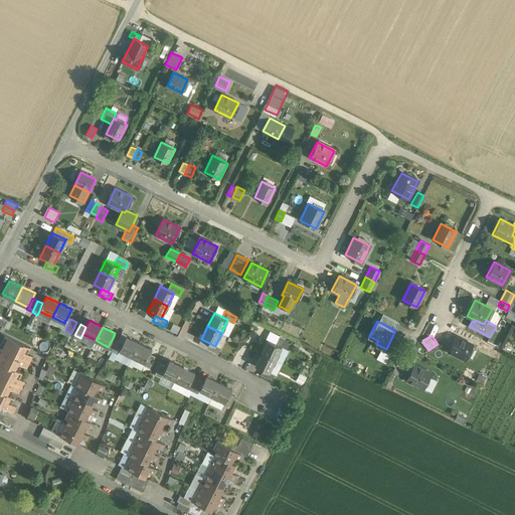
[(27,346),(8,336),(2,348),(30,362),(33,356),(24,352),(27,346)]
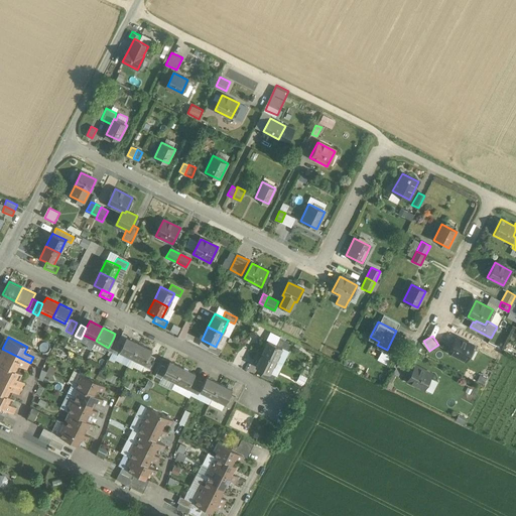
[(139,343),(126,337),(123,344),(120,351),(132,357),(139,343)]
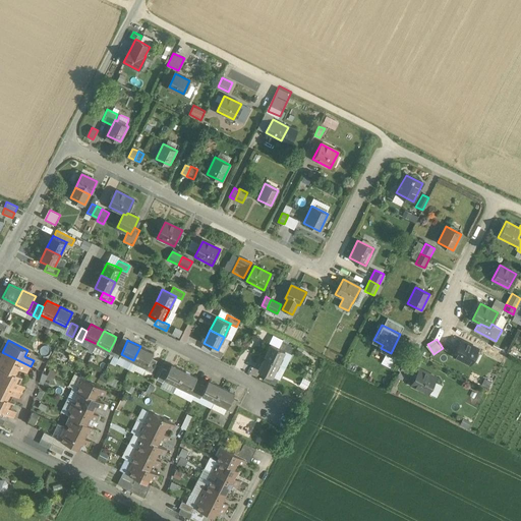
[(477,348),(461,340),(453,355),(469,363),(477,348)]
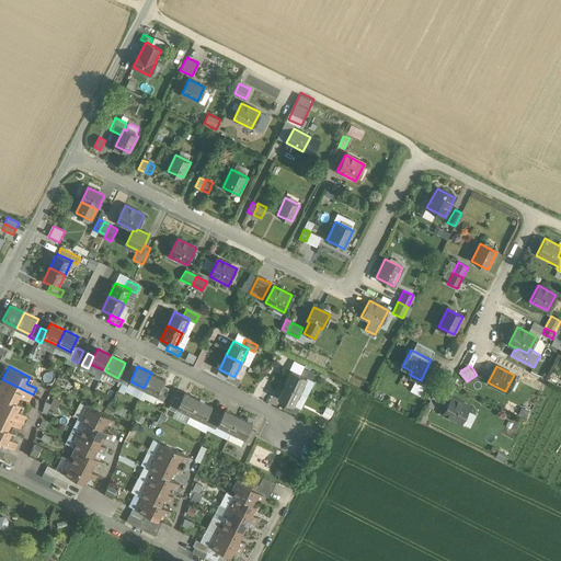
[(128,370),(123,368),(117,378),(116,380),(123,382),(128,370)]
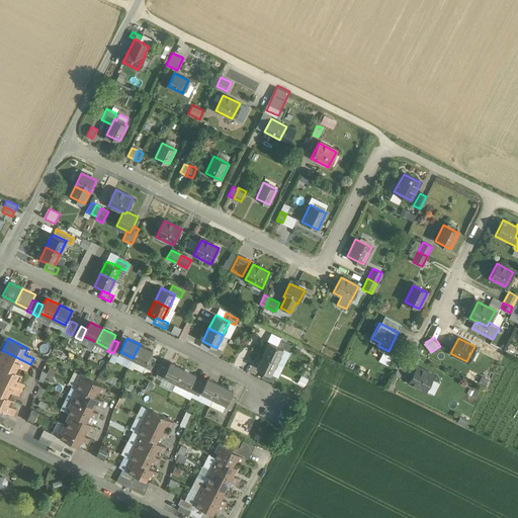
[(291,346),(280,340),(277,346),(283,349),(288,352),(291,346)]
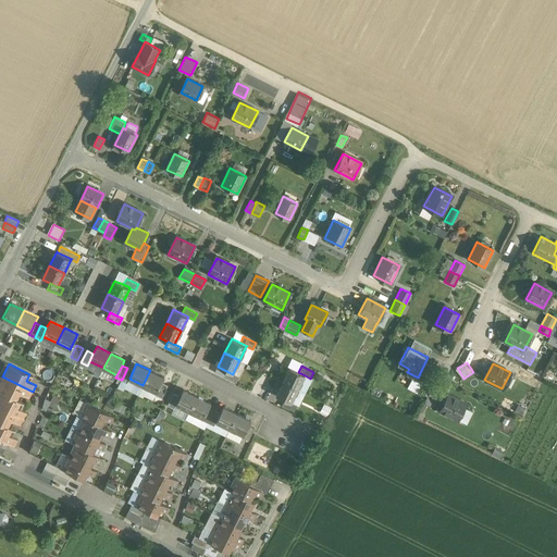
[(530,372),(520,367),(517,373),(527,378),(530,372)]
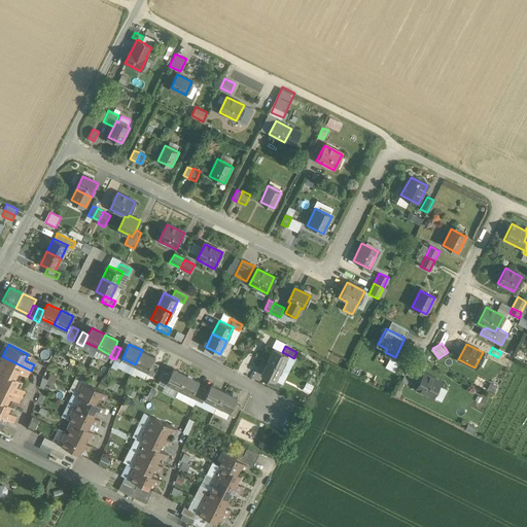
[(126,351),(120,348),(115,359),(120,362),(123,358),(126,351)]
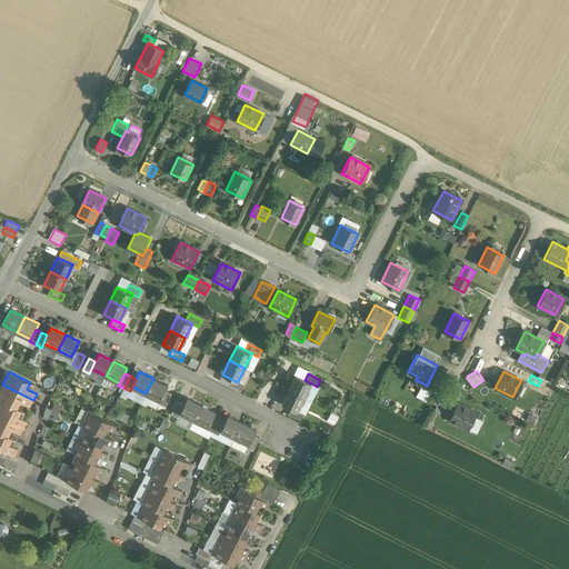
[(305,380),(296,376),(289,389),(305,397),(311,383),(305,380)]
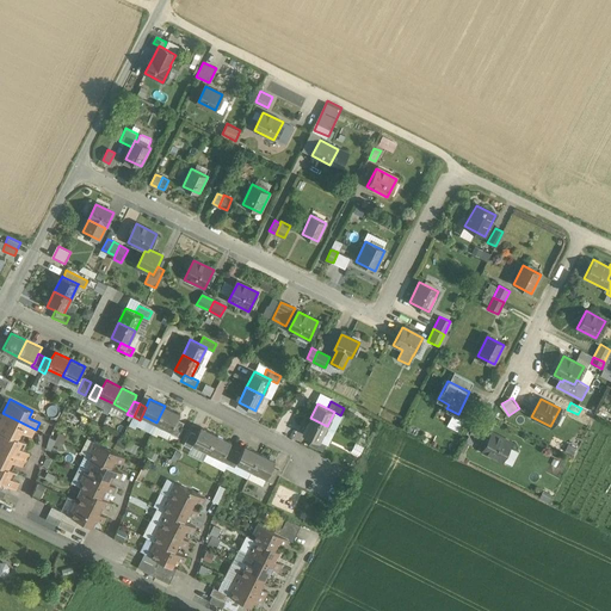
[(180,414),(165,406),(156,423),(172,431),(178,420),(180,414)]
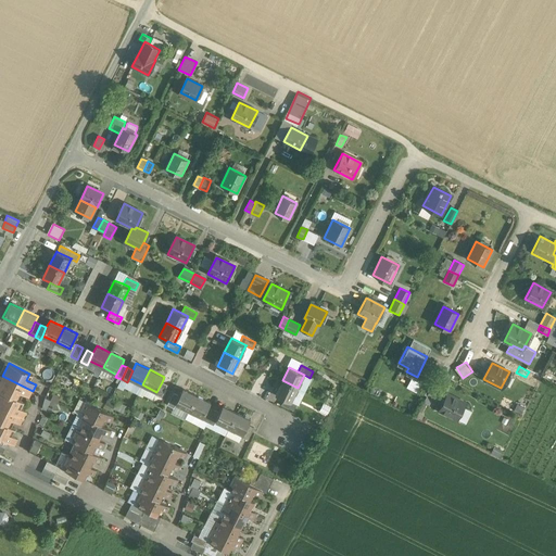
[(238,376),(232,373),(232,374),(226,370),(223,376),(236,382),(238,376)]
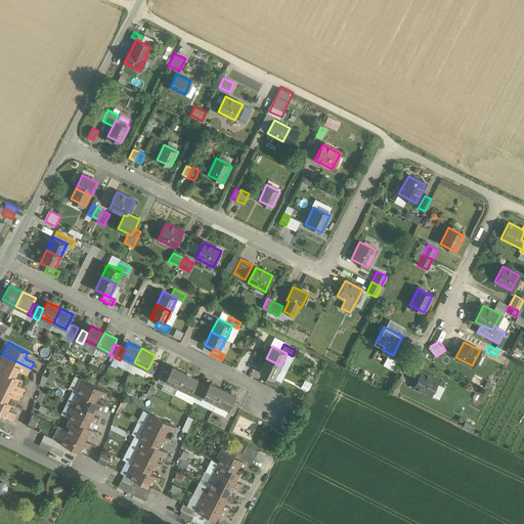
[(31,368),(2,354),(0,358),(0,367),(15,376),(18,369),(28,375),(31,368)]
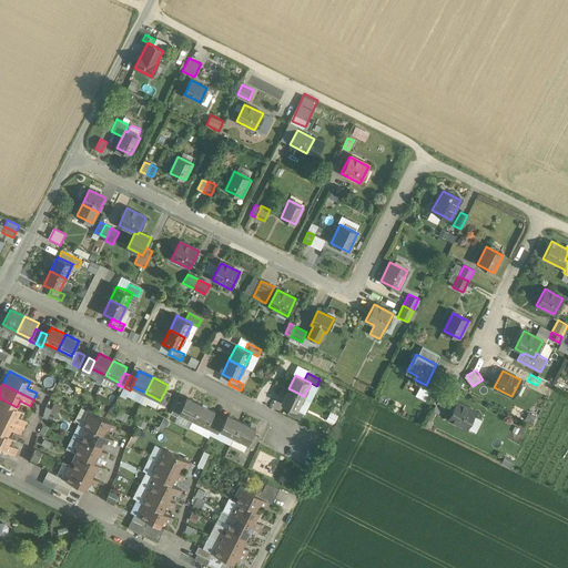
[(304,396),(288,388),(282,403),(291,407),(297,411),(304,396)]
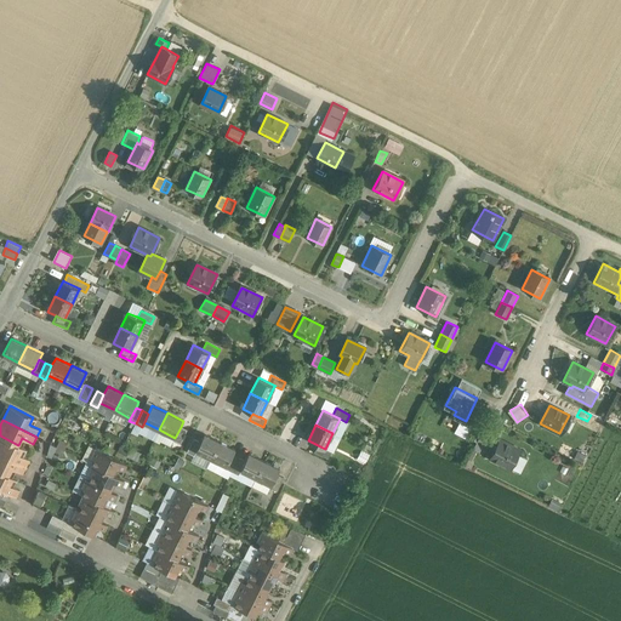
[(181,427),(175,438),(174,440),(181,444),(187,429),(181,427)]
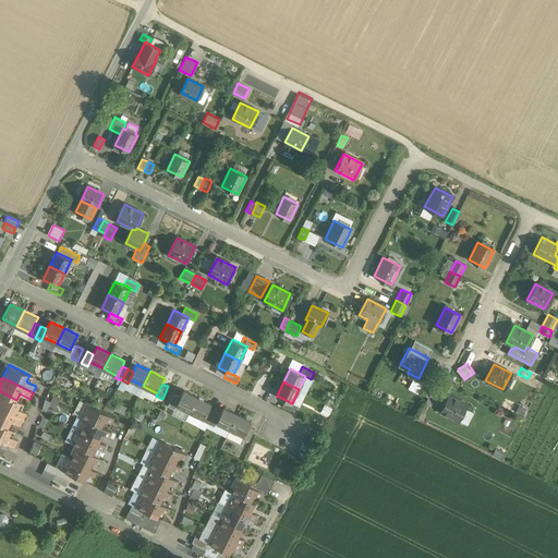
[(434,387),(429,397),(435,400),(440,389),(434,387)]
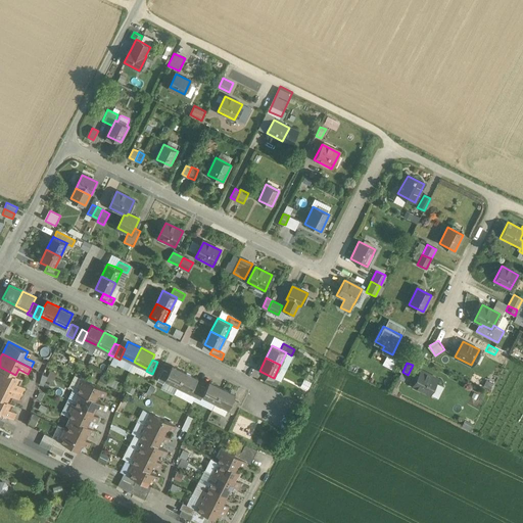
[(185,372),(172,366),(169,372),(164,380),(165,380),(178,386),(185,372)]
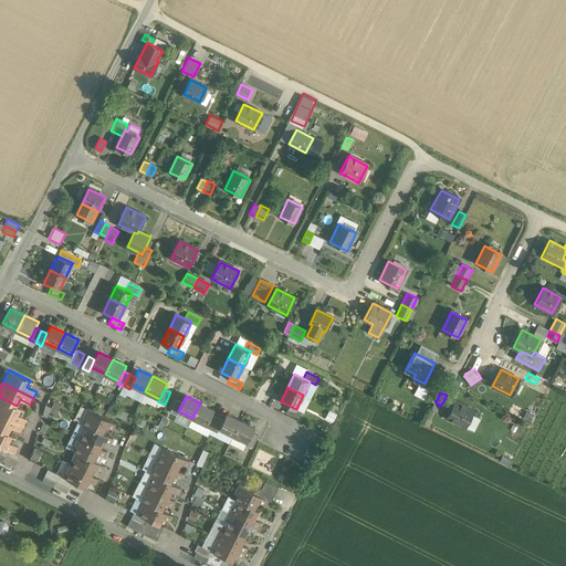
[(17,406),(0,397),(0,413),(24,426),(27,420),(18,415),(21,408),(17,406)]
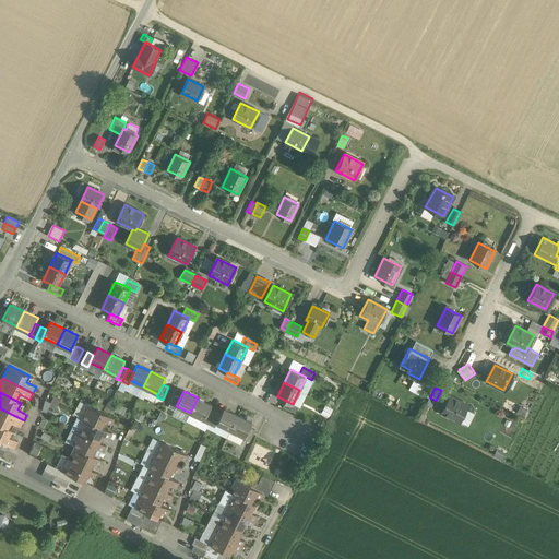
[(180,397),(175,394),(168,407),(175,411),(177,406),(176,406),(180,397)]
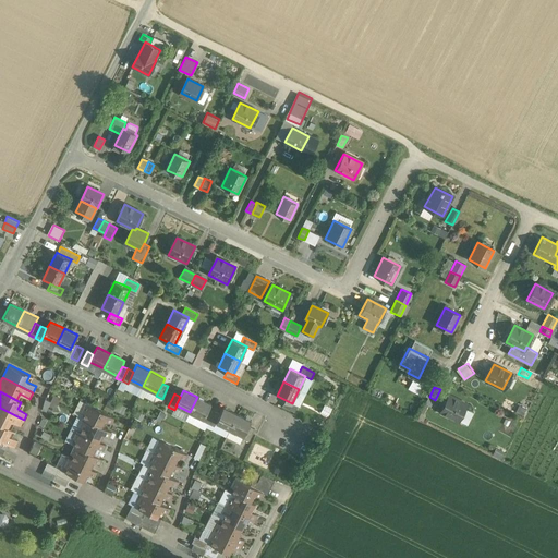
[(468,404),(450,395),(441,411),(459,421),(468,404)]
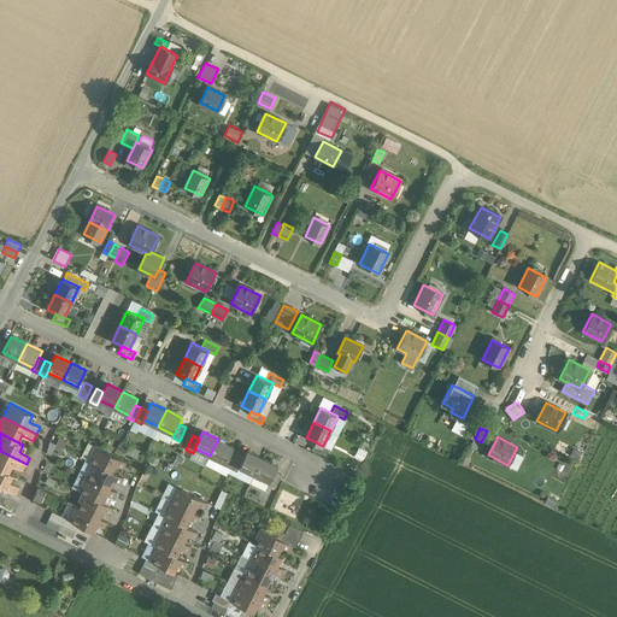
[(234,446),(218,439),(210,456),(225,463),(231,452),(234,446)]
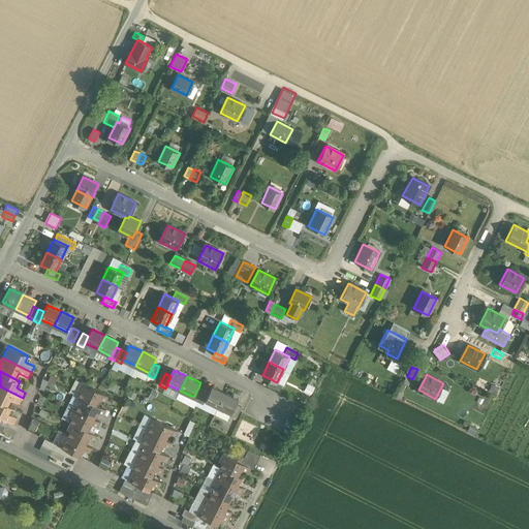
[(42,386),(54,389),(55,380),(43,379),(42,386)]
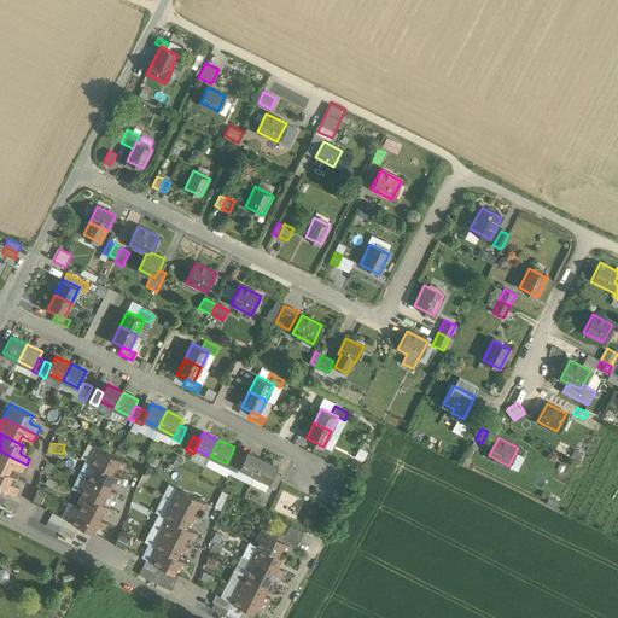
[(324,447),(316,443),(313,450),(326,456),(330,449),(324,447)]
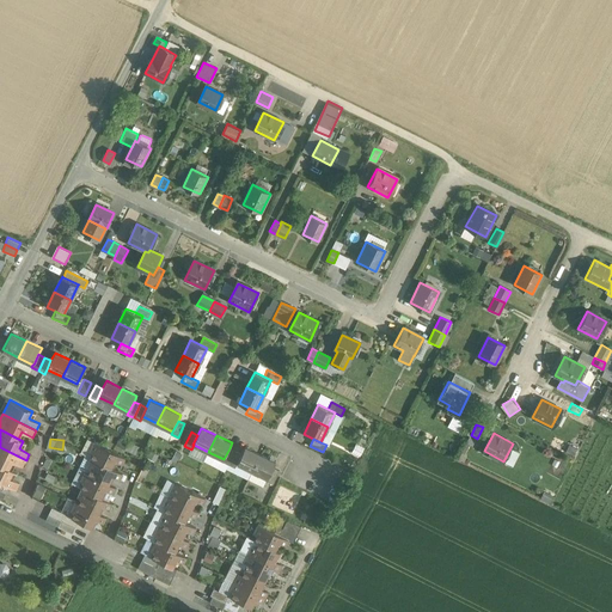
[(118,440),(115,448),(136,456),(140,447),(118,440)]
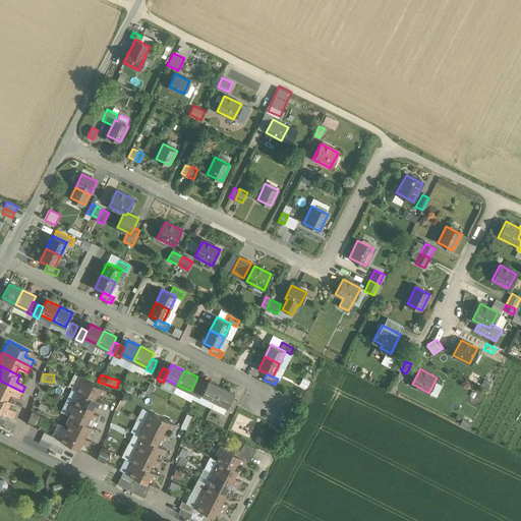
[(107,390),(80,377),(76,385),(79,386),(77,390),(78,391),(95,399),(98,392),(104,395),(107,390)]
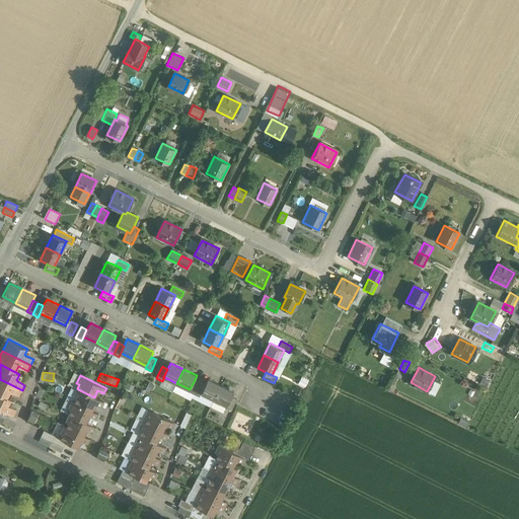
[(22,390),(0,379),(0,393),(7,397),(10,392),(19,396),(22,390)]
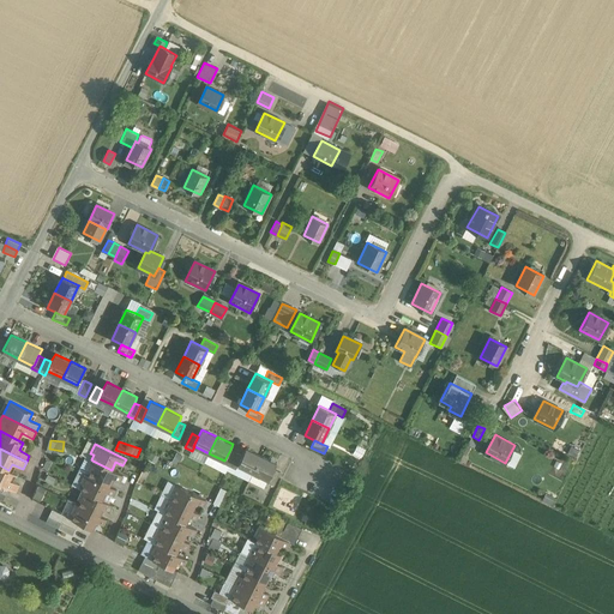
[(262,456),(246,449),(242,456),(238,465),(239,465),(253,473),(262,456)]
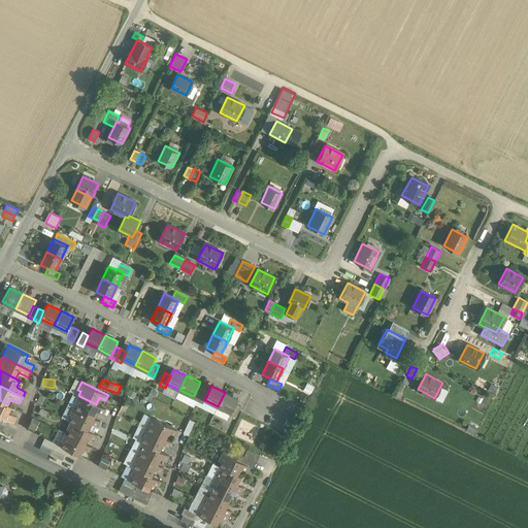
[(198,387),(193,396),(192,398),(197,401),(203,389),(198,387)]
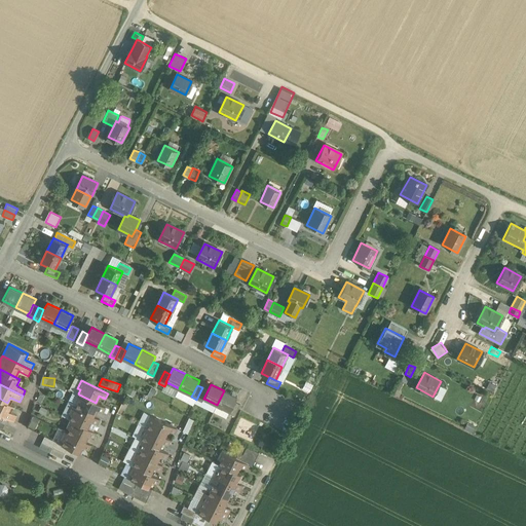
[(208,390),(202,387),(196,400),(202,403),(204,399),(203,399),(208,390)]
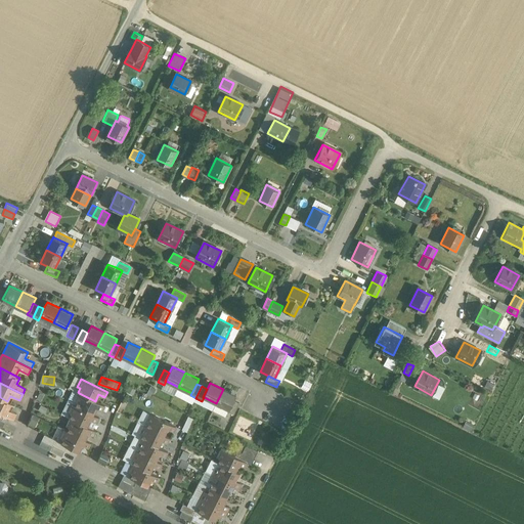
[(236,395),(223,389),(216,403),(229,409),(233,400),(236,395)]
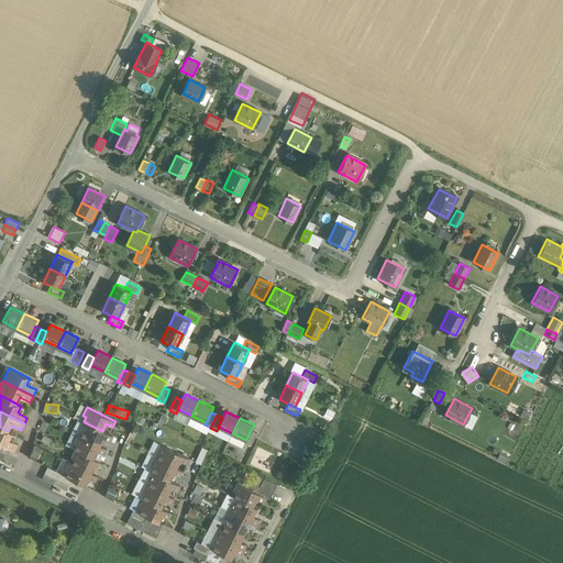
[(102,431),(85,422),(80,430),(84,431),(81,435),(100,445),(103,438),(110,441),(112,435),(102,431)]
